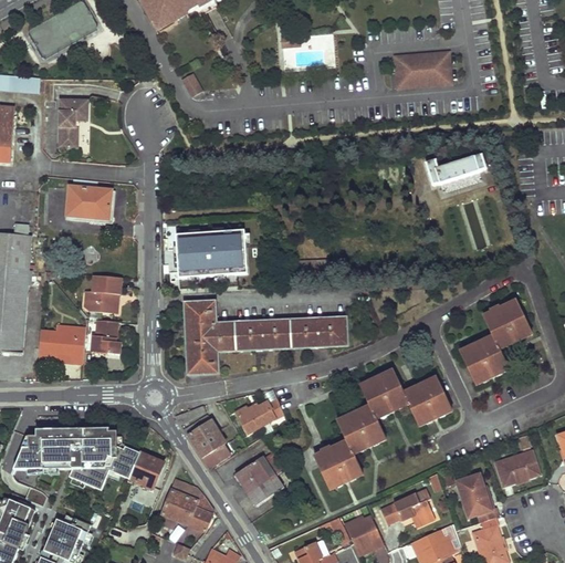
[(142,0),(157,25),(186,9),(187,12),(199,6),(200,8),(208,4),(215,0),(142,0)]
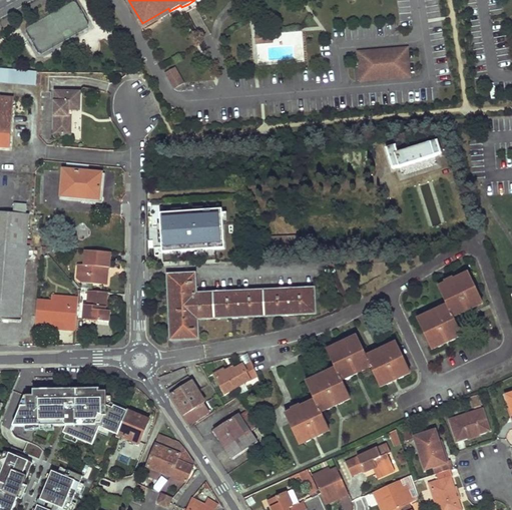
[(24,27),(38,52),(77,30),(64,6),(24,27)]
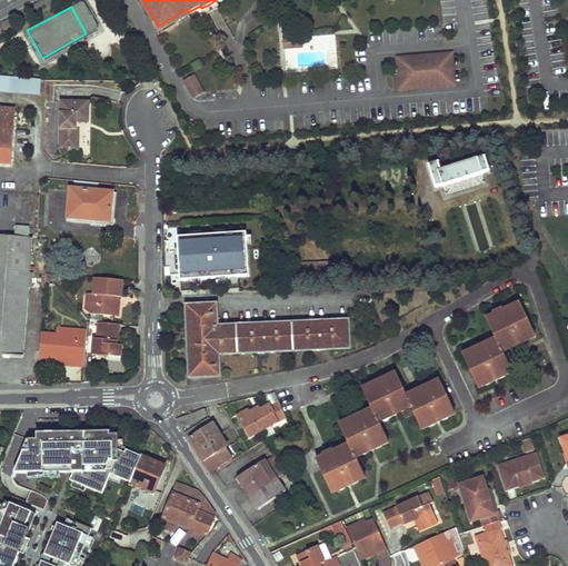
[(187,9),(158,26),(161,31),(190,15),(188,12),(187,9)]
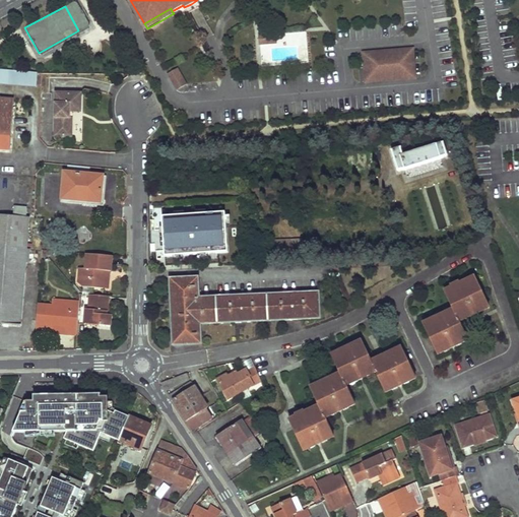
[(275,31),(258,33),(259,43),(270,42),(270,39),(276,38),(275,31)]
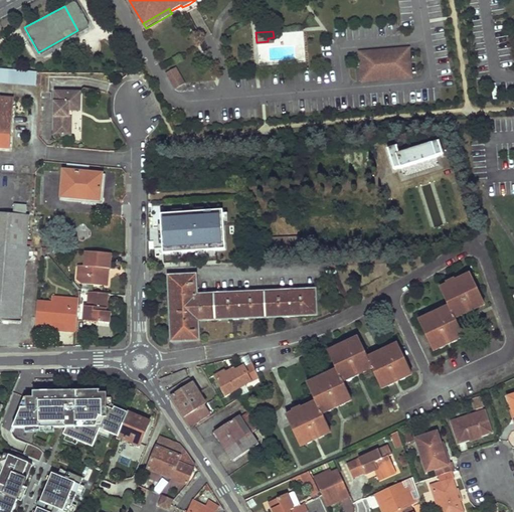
[(408,46),(360,50),(362,78),(410,74),(408,46)]
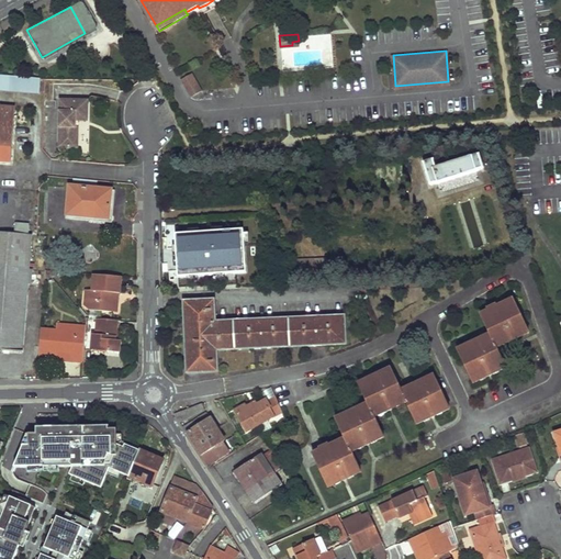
[(0,87),(19,89),(19,92),(29,93),(30,76),(0,73),(0,87)]
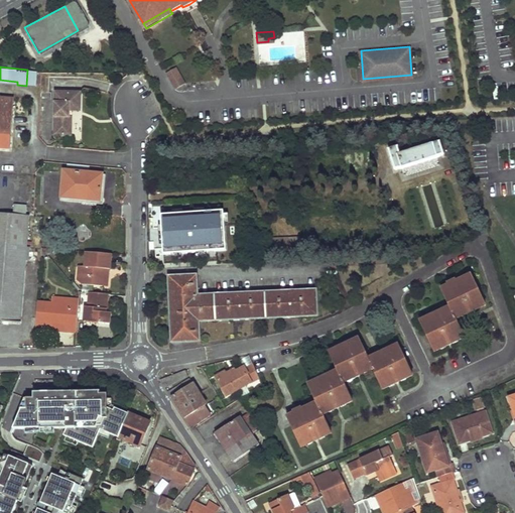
[(175,67),(166,72),(175,87),(184,82),(175,67)]
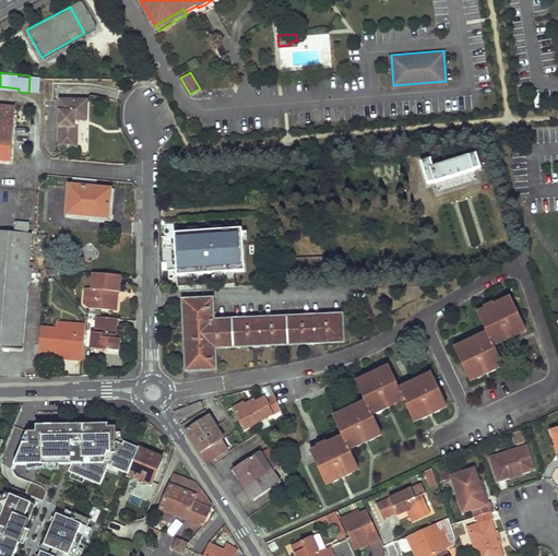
[(86,97),(59,96),(58,143),(76,143),(76,125),(74,125),(74,116),(86,116),(86,97)]
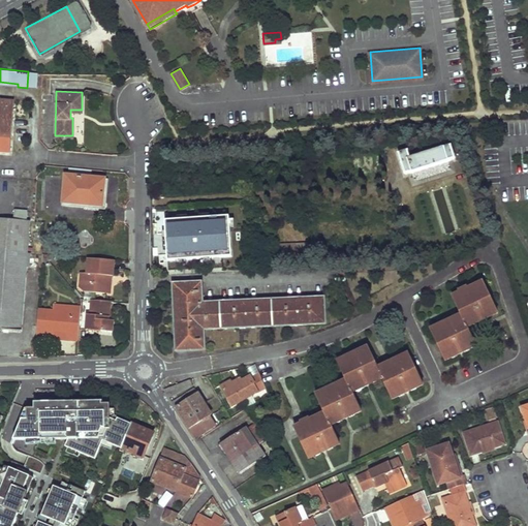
[(0,150),(9,151),(13,99),(0,97),(0,150)]
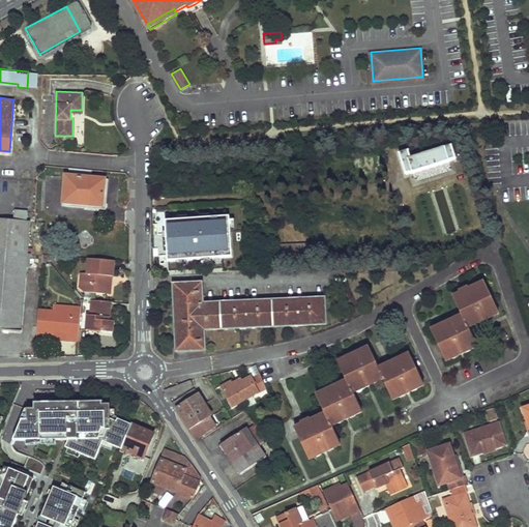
[(400,152),(406,172),(456,158),(450,143),(410,155),(409,150),(400,152)]
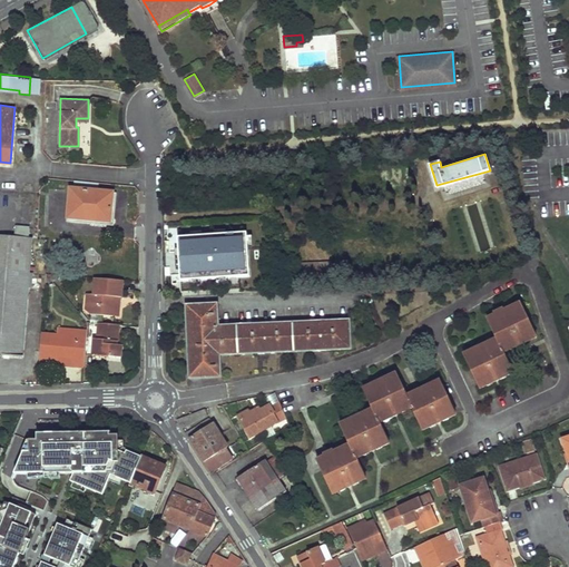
[(71,186),(69,216),(111,218),(114,189),(71,186)]
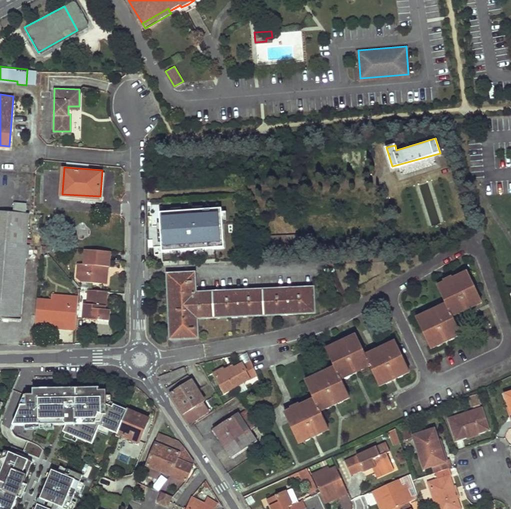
[(0,317),(6,318),(20,319),(29,213),(26,213),(27,203),(15,202),(14,212),(0,210),(0,317)]
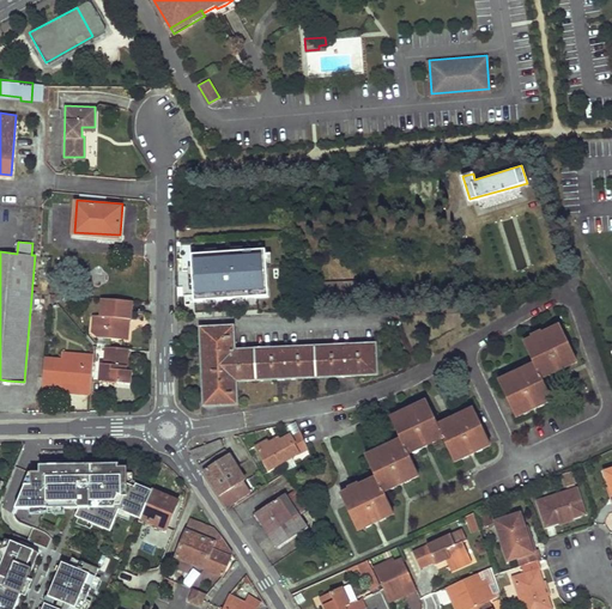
[(191,279),(191,254),(177,254),(179,279),(191,279)]
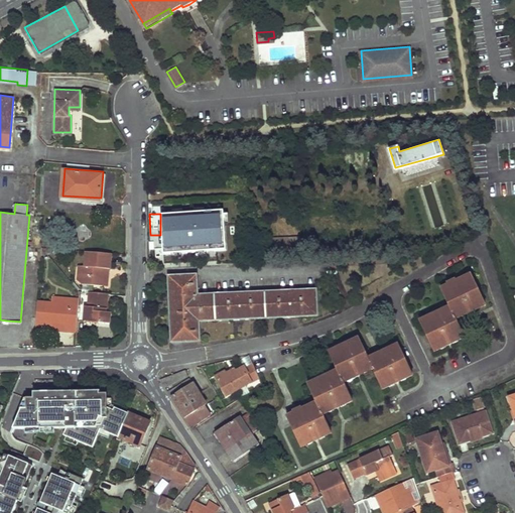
[(111,255),(86,253),(85,266),(83,266),(82,275),(84,275),(84,283),(103,285),(105,269),(111,269),(111,255)]
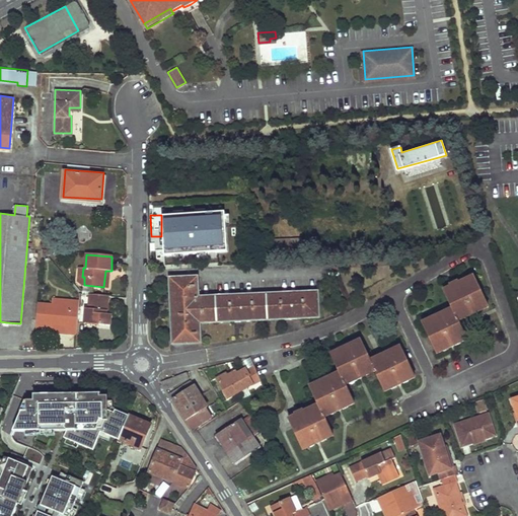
[(169,276),(172,342),(201,340),(200,320),(319,315),(318,290),(199,294),(199,274),(169,276)]
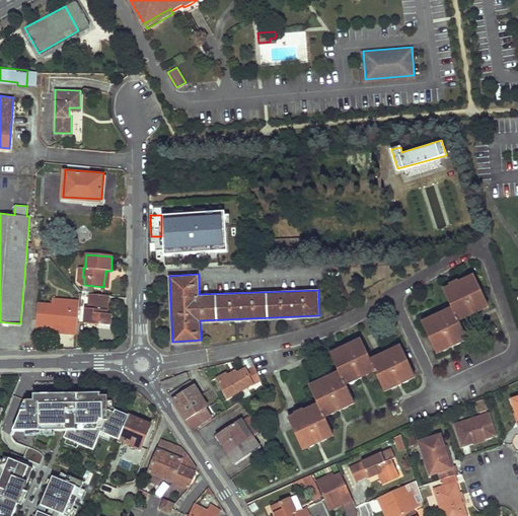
[(423,320),(436,350),(466,337),(457,317),(488,303),(474,274),(443,288),(452,307),(423,320)]
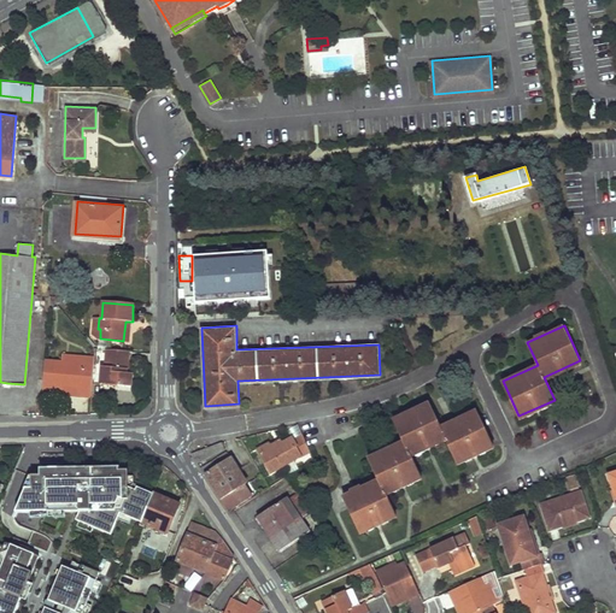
[(130,352),(110,349),(107,367),(104,366),(103,381),(119,382),(119,387),(133,388),(134,373),(129,373),(129,364),(130,352)]
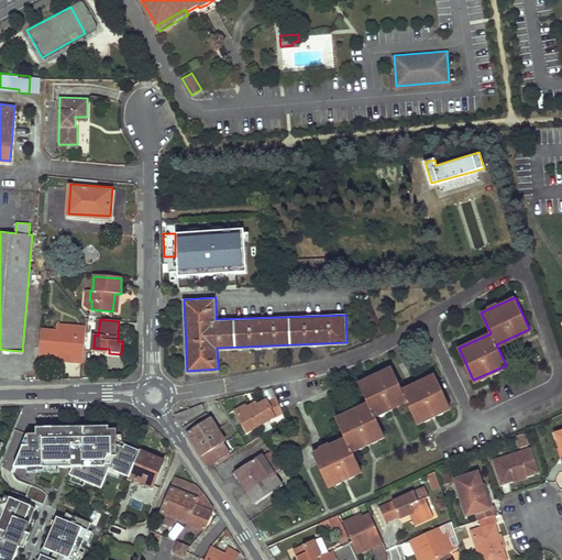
[(77,332),(85,333),(86,326),(57,324),(56,331),(64,332),(65,328),(78,329),(77,332)]
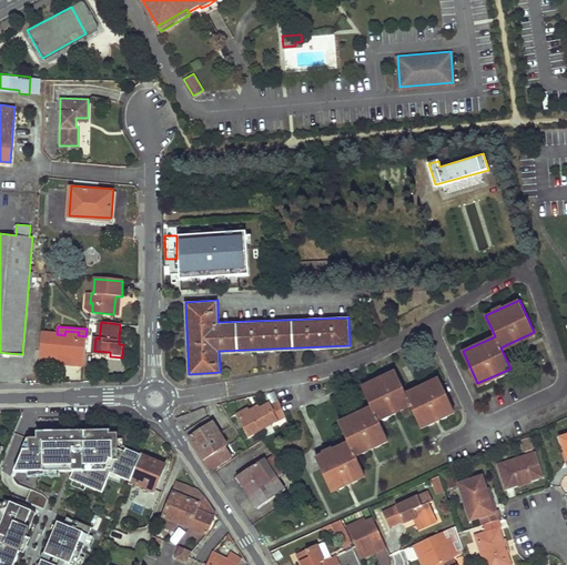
[(41,333),(39,361),(57,362),(57,356),(76,357),(76,365),(83,365),(85,336),(78,335),(79,332),(66,331),(64,335),(57,334),(41,333)]
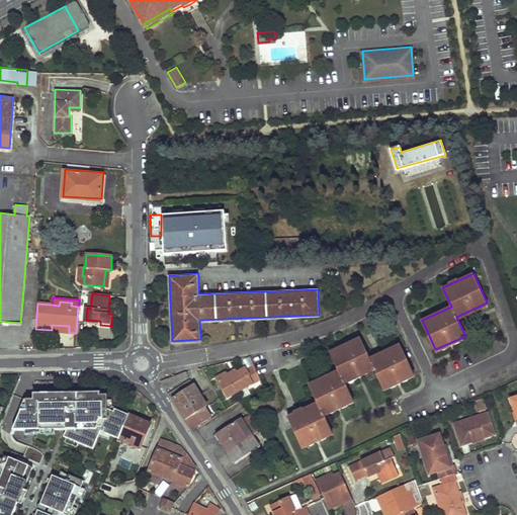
[(360,337),(331,351),(336,364),(339,370),(311,383),(319,403),(288,417),(303,446),(333,432),(324,414),(354,400),(345,380),(374,368),(384,389),(415,374),(401,344),(370,358),(360,337)]
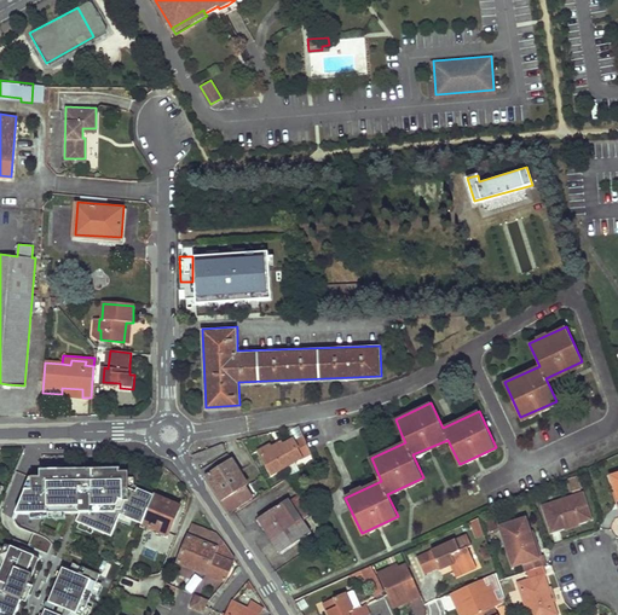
[(270,442),(259,447),(272,471),(301,454),(296,446),(298,445),(293,436),(283,442),(281,440),(271,445),(270,442)]
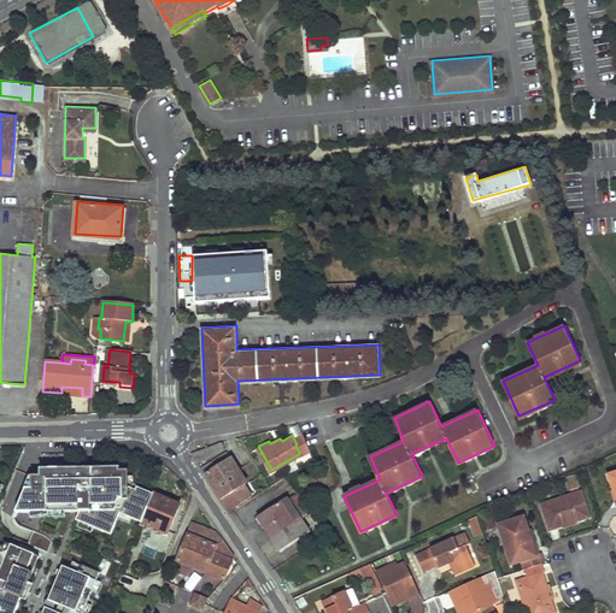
[(221,438),(199,447),(205,455),(224,446),(221,438)]
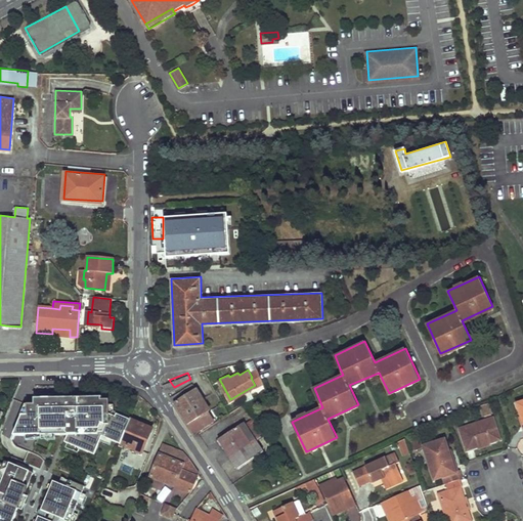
[(163,383),(168,391),(174,387),(169,380),(163,383)]
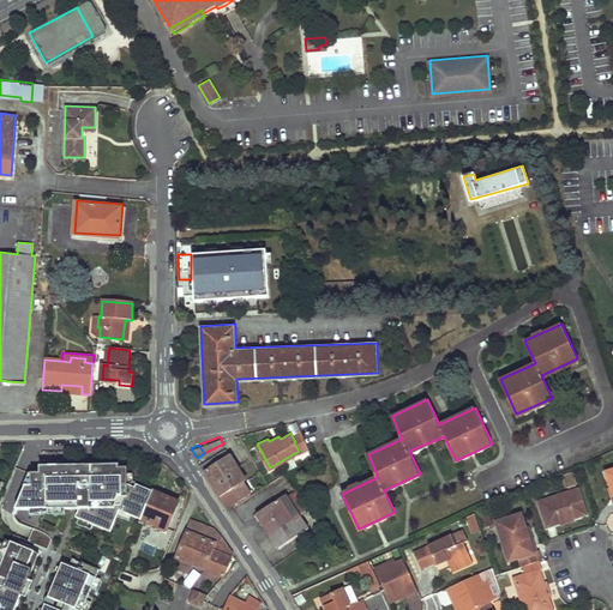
[(208,475),(226,506),(250,489),(244,481),(246,478),(224,446),(199,463),(208,475)]
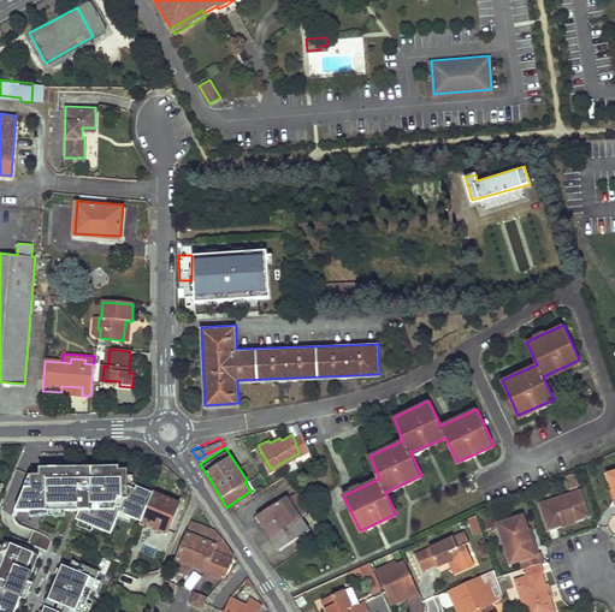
[(136,487),(129,483),(129,471),(119,471),(119,464),(90,464),(80,465),(41,465),(41,471),(33,471),(33,485),(27,485),(16,509),(80,509),(76,516),(78,518),(93,524),(111,532),(118,516),(120,510),(131,516),(141,520),(153,489),(137,483),(136,487)]
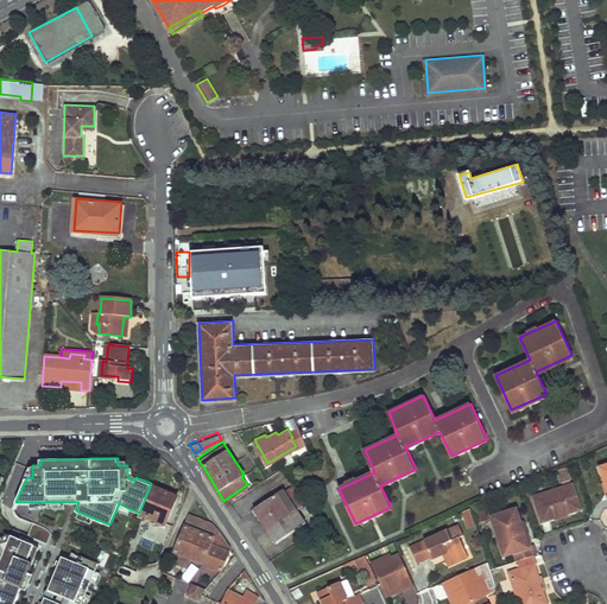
[(566,464),(557,468),(562,479),(570,476),(566,464)]
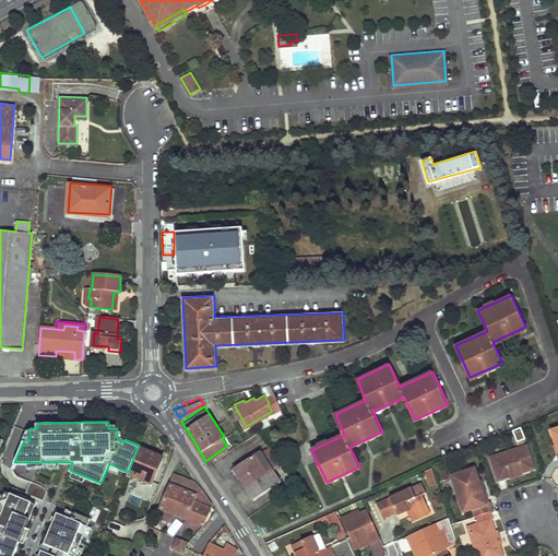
[(487,451),(494,474),(530,463),(523,441),(487,451)]
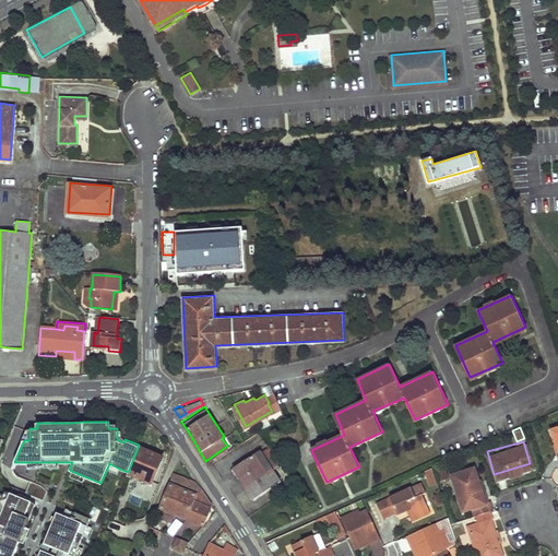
[(259,449),(273,470),(283,463),(270,442),(259,449)]
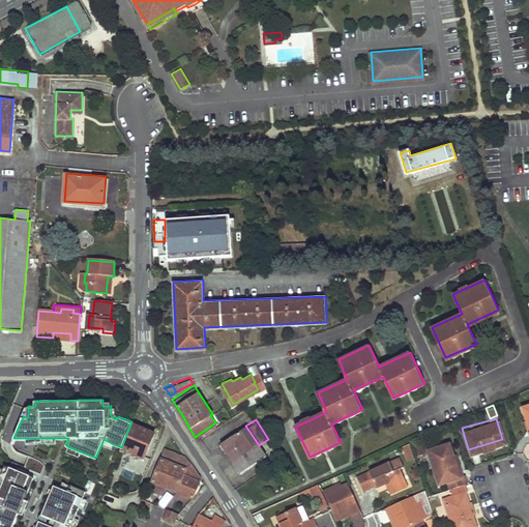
[(131,421),(121,447),(143,456),(153,431),(131,421)]
